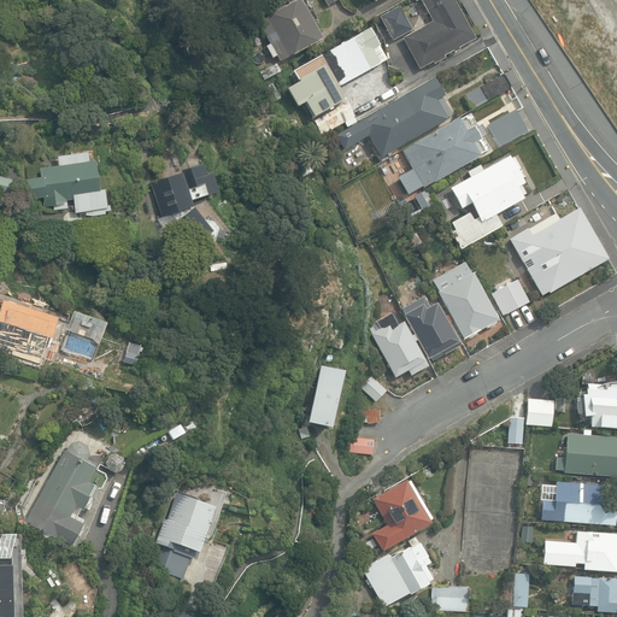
[(277,57),(281,63),(323,40),(300,0),(298,0),(258,22),(259,23),(258,25),(260,30),(262,29),(270,45),(266,47),(274,59),(277,57)]
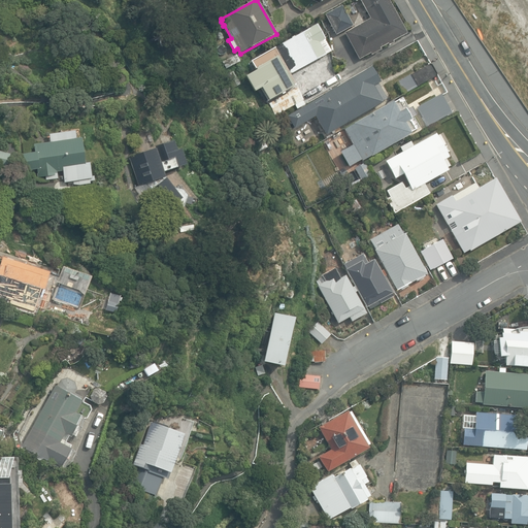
[(344,33),(359,60),(370,53),(371,55),(381,50),(380,48),(388,44),(389,45),(394,43),(393,41),(407,34),(388,0),(360,0),(370,19),(344,33)]
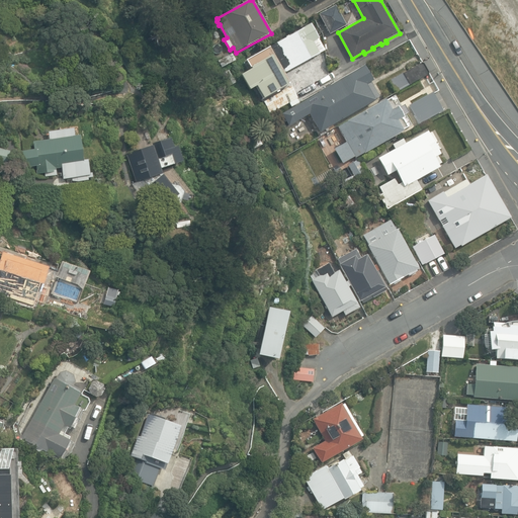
[(319,14),(330,34),(346,25),(335,5),(319,14)]
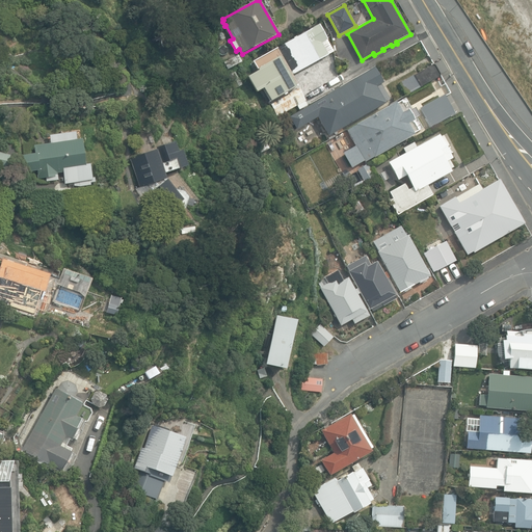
[(271,51),(287,78),(334,52),(319,25),(271,51)]
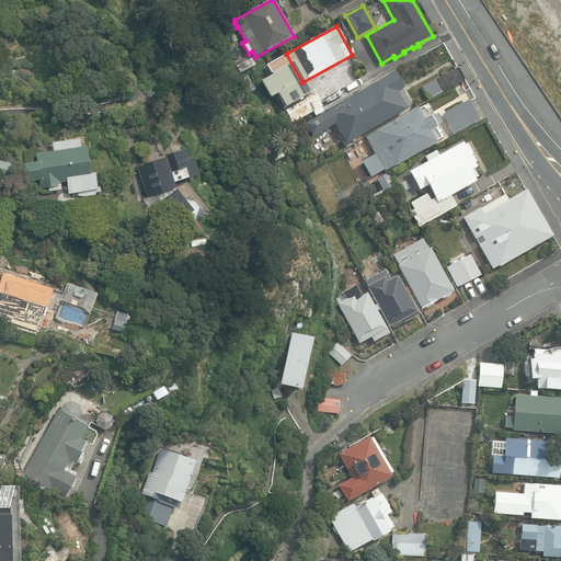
[(237,66),(241,73),(255,66),(251,58),(237,66)]
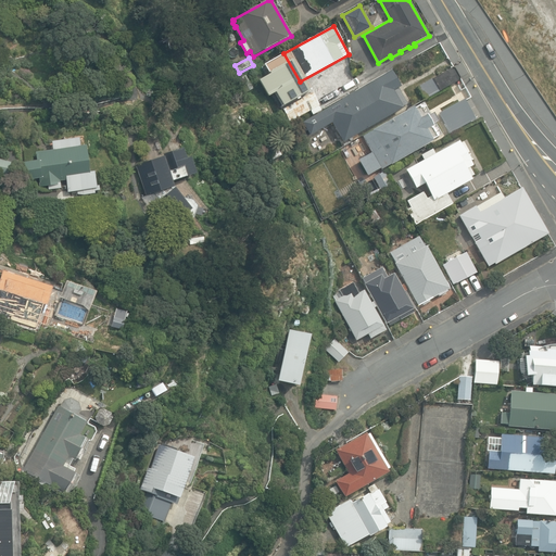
[(419,87),(426,99),(460,79),(453,67),(419,87)]
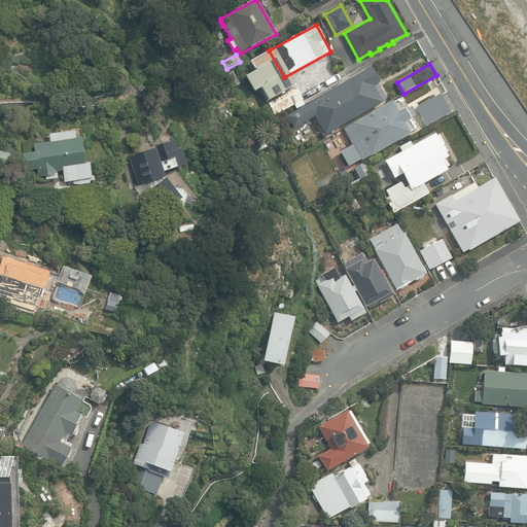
[(314,116),(324,135),(382,102),(373,85),(379,82),(371,67),(304,105),(302,101),(304,100),(293,82),(266,99),(275,115),(294,104),(297,110),(286,116),(293,129),(314,116)]
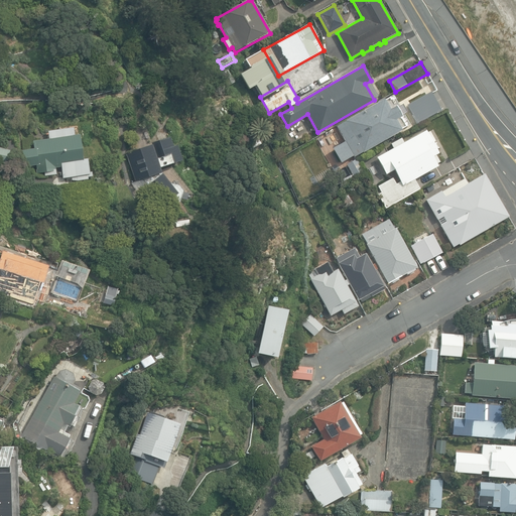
[(407,106),(417,124),(441,111),(431,93),(407,106)]
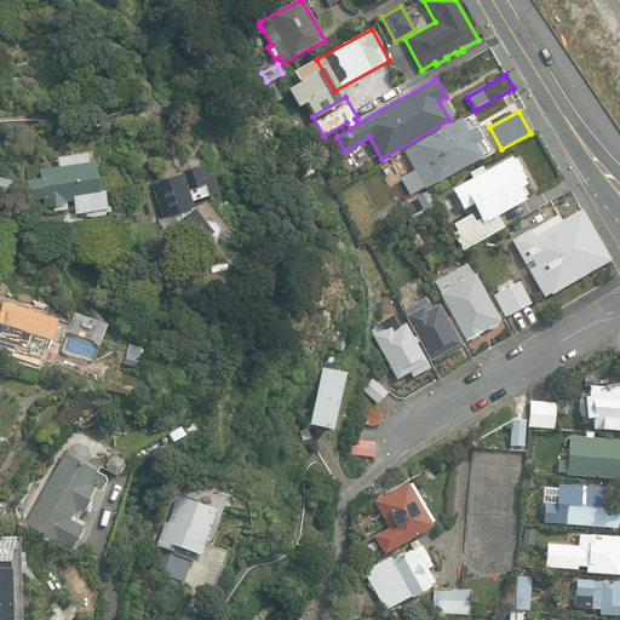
[(400,179),(409,196),(425,188),(426,189),(483,158),(476,144),(482,141),(482,139),(489,135),(484,125),(476,130),(475,128),(469,132),(461,120),(414,145),(415,147),(405,153),(414,171),(400,179)]
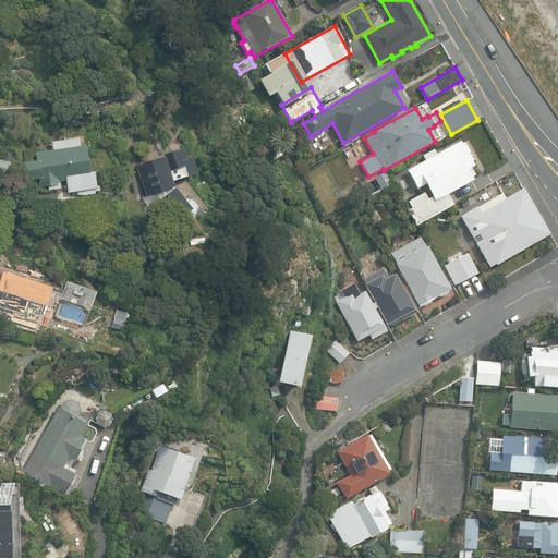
[(257,124),(267,120),(265,112),(254,116),(257,124)]
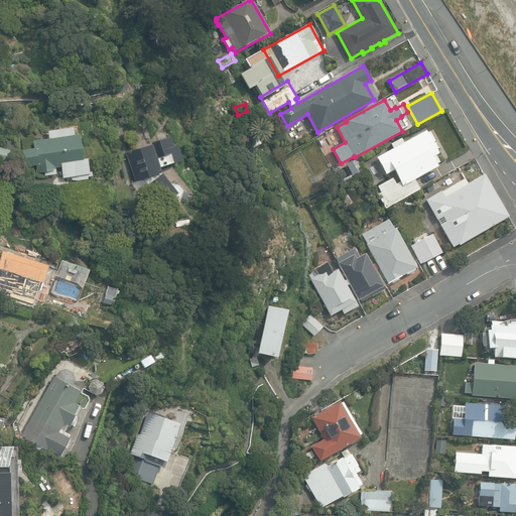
[(78,177),(78,181),(88,180),(87,175),(89,175),(88,160),(83,161),(80,136),(75,136),(75,128),(49,131),(50,139),(33,141),(33,149),(21,150),(23,167),(36,166),(37,173),(44,173),(45,176),(56,175),(55,168),(62,167),(63,178),(78,177)]
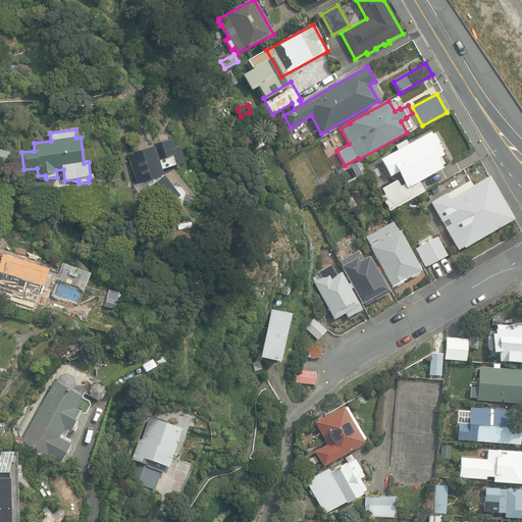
[(380,197),(389,212),(424,192),(419,183),(444,168),(442,167),(445,165),(440,158),(444,156),(430,133),(409,145),(406,140),(395,147),(397,151),(381,160),(390,176),(398,172),(405,184),(401,187),(397,180),(382,189),(385,195),(380,197)]
